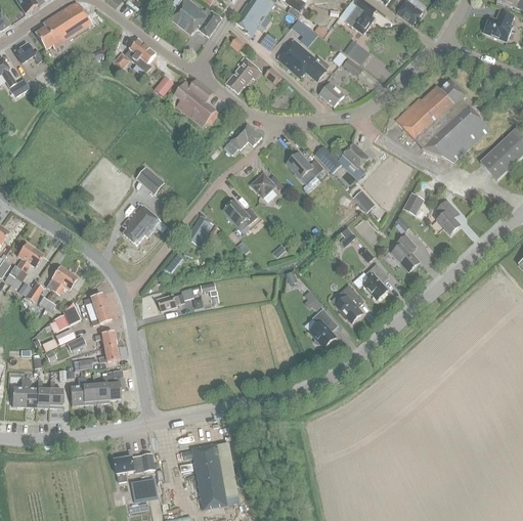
[(14,0),(25,13),(37,4),(34,0),(14,0)]
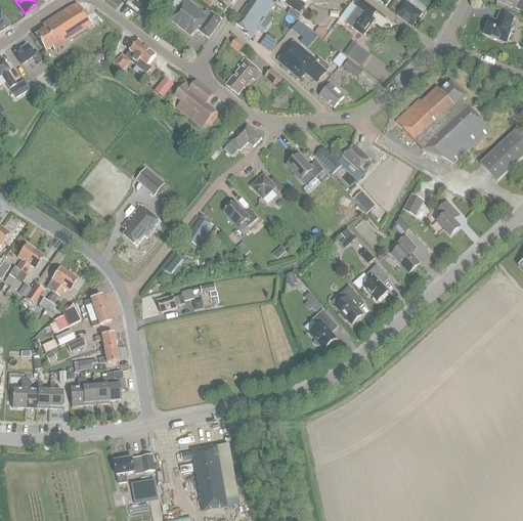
[(208,37),(221,17),(207,8),(204,11),(189,0),(182,0),(169,18),(191,35),(197,28),(208,37)]
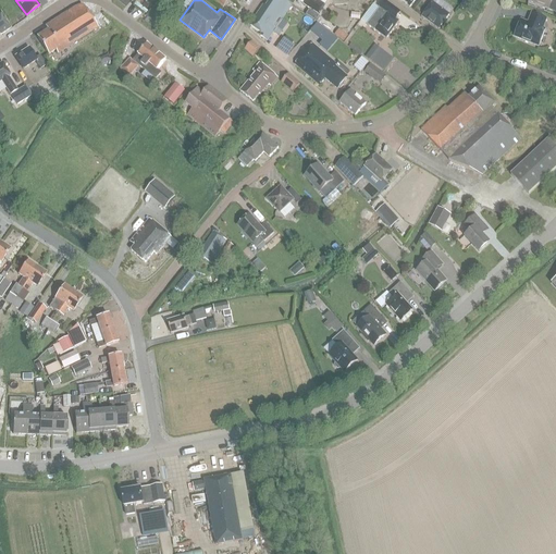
[(289,2),(286,0),(269,0),(267,4),(263,2),(250,23),(261,31),(260,34),(266,37),(289,2)]
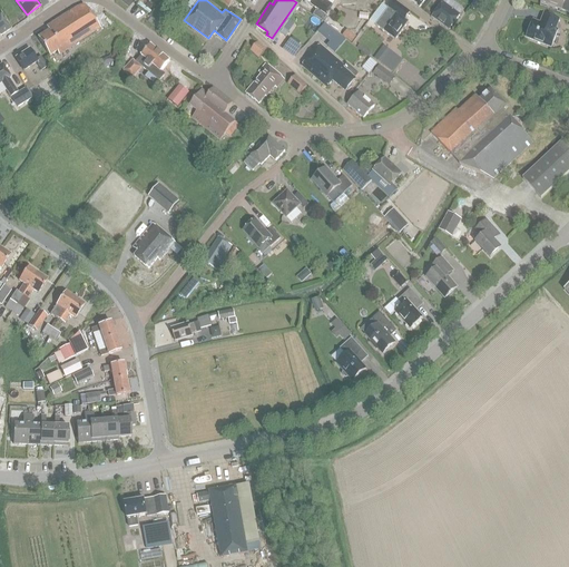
[(312,0),(311,1),(325,11),(331,2),(327,0),(312,0)]
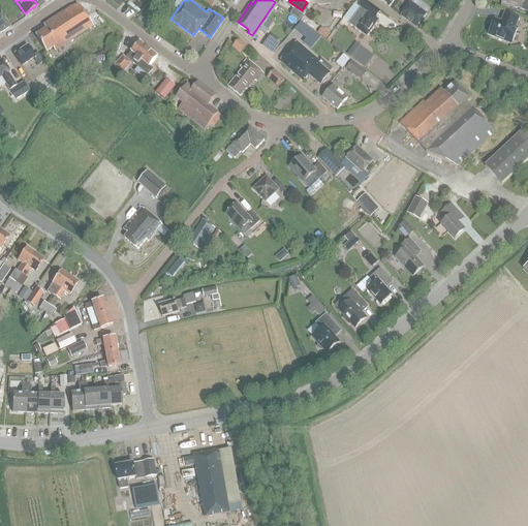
[(379,9),(368,0),(364,0),(360,5),(356,9),(348,21),(366,34),(378,19),(374,16),(379,9)]
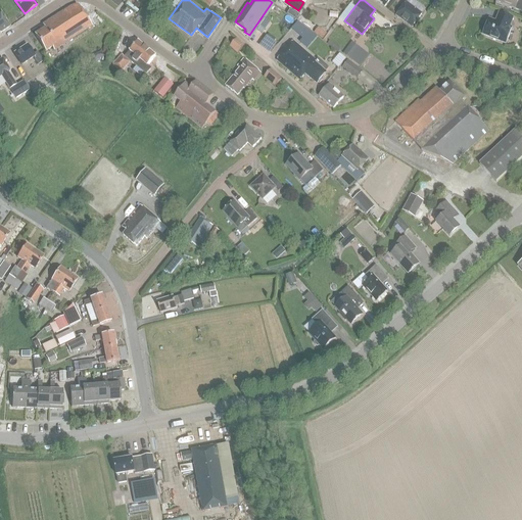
[(421,11),(406,0),(395,13),(412,25),(421,11)]
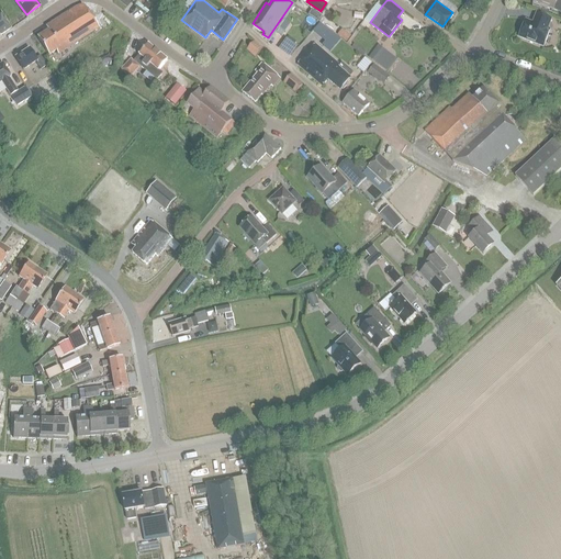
[(464,4),(478,14),(482,9),(471,0),(468,0),(464,4)]
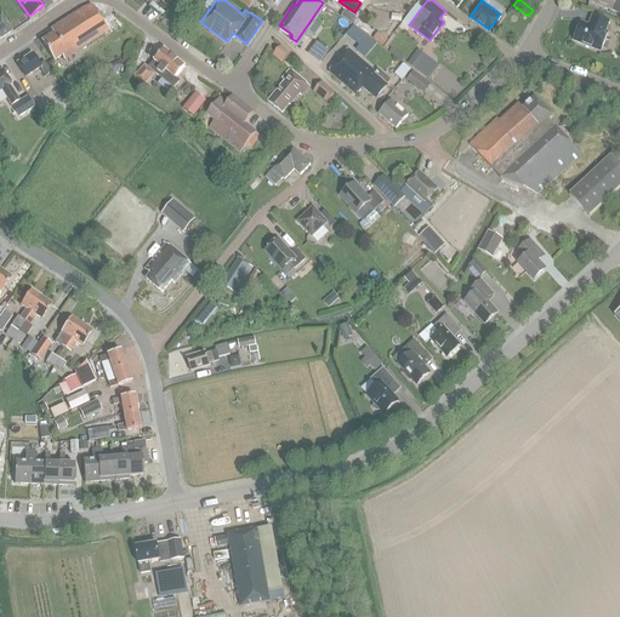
[(592,0),(619,10),(619,0),(592,0)]
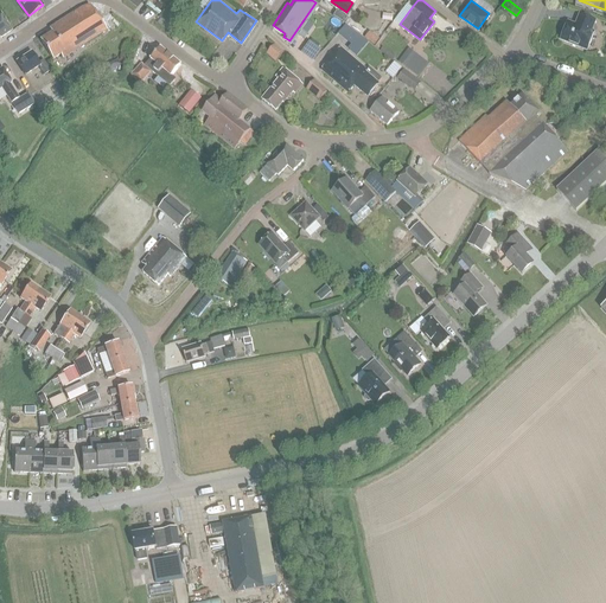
[(106,26),(89,2),(78,6),(49,26),(51,30),(39,37),(52,57),(59,51),(62,55),(106,26)]
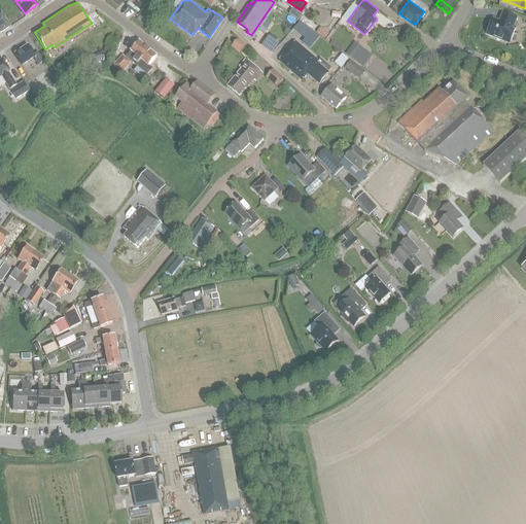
[(153,8),(147,3),(139,14),(145,20),(153,8)]
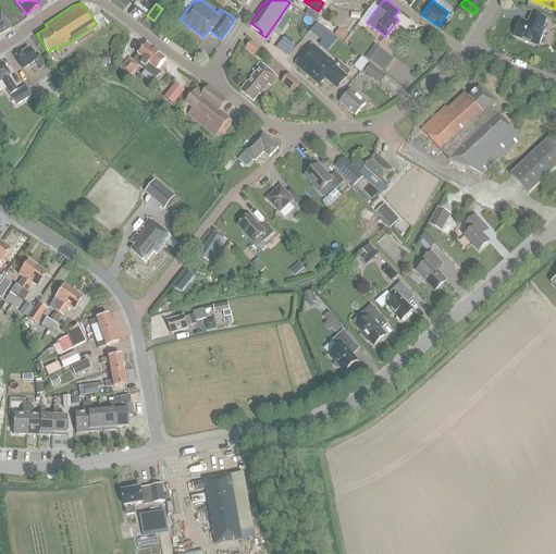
[(306,12),(317,20),(320,15),(308,8),(306,12)]
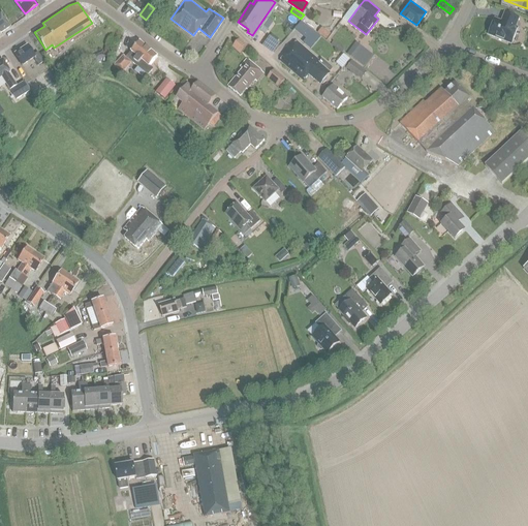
[(286,23),(291,28),(299,19),(286,8),(282,13),(289,20),(286,23)]
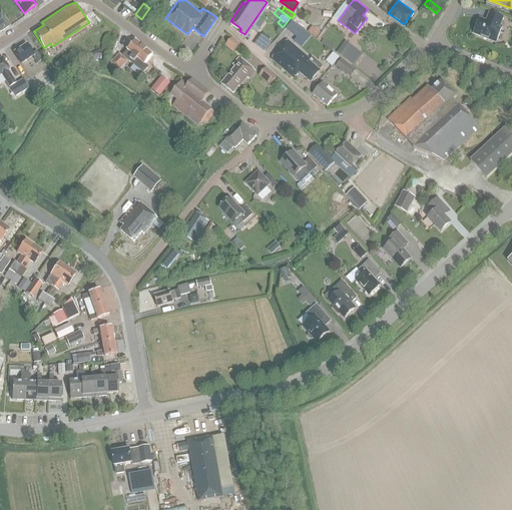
[(473,31),(495,40),(501,25),(499,24),(502,15),(489,10),(486,19),(479,16),(473,31)]
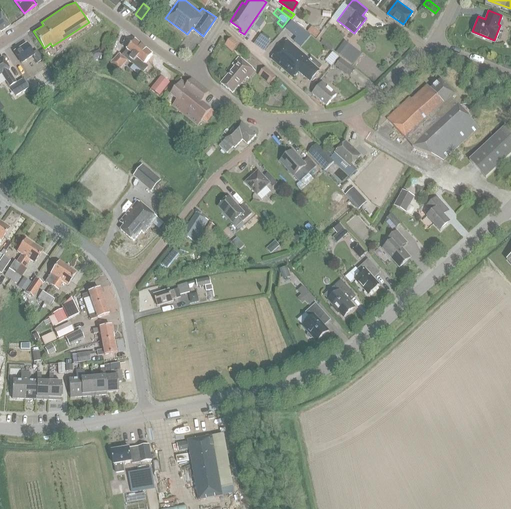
[(0,29),(9,24),(0,11),(0,29)]
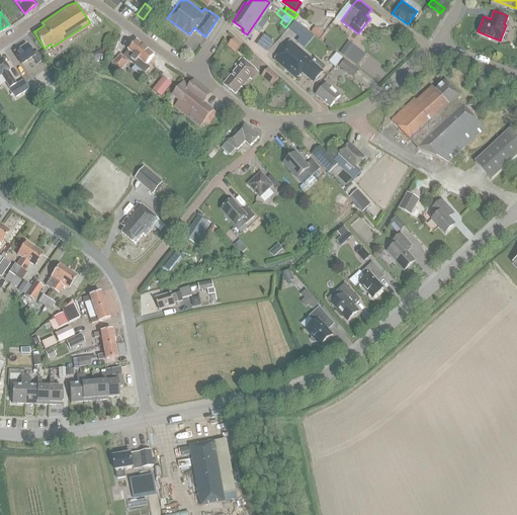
[(305,45),(315,32),(296,16),(289,25),(300,34),(297,38),(305,45)]
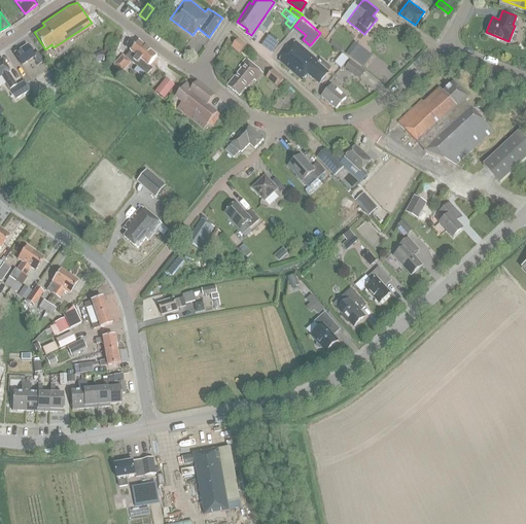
[(328,32),(324,29),(320,34),(324,37),(328,32)]
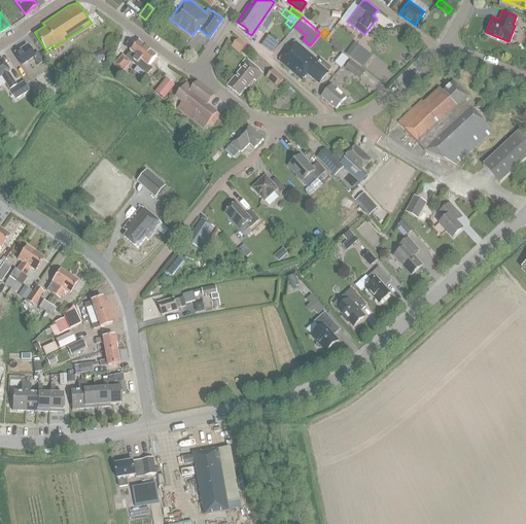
[(246,43),(238,36),(231,44),(239,51),(246,43)]
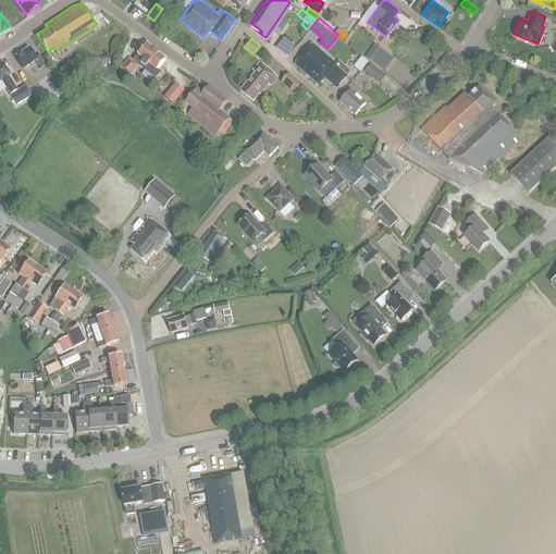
[(324,76),(336,87),(347,75),(336,65),(338,63),(311,40),(294,62),(319,83),(324,76)]
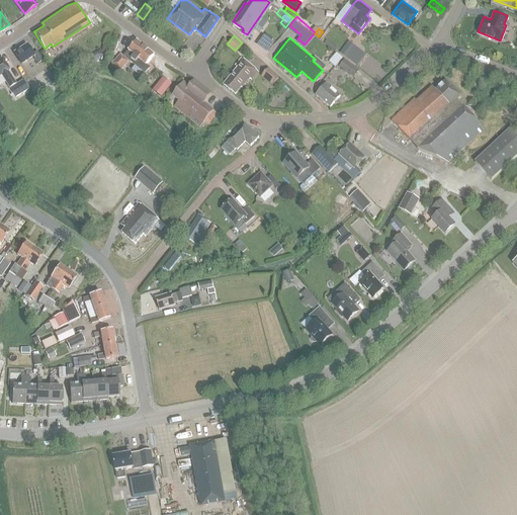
[(154,53),(137,38),(122,54),(120,52),(111,63),(119,70),(128,59),(145,72),(150,66),(146,63),(154,53)]
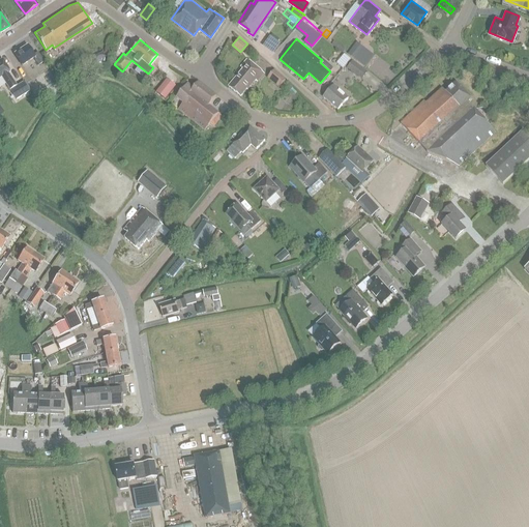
[(331,42),(343,51),(345,48),(333,39),(331,42)]
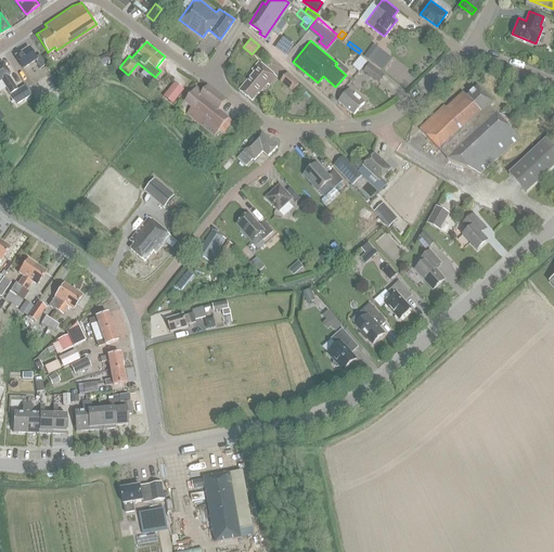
[(35,55),(28,45),(14,54),(22,66),(35,59),(39,66),(46,62),(39,52),(35,55)]
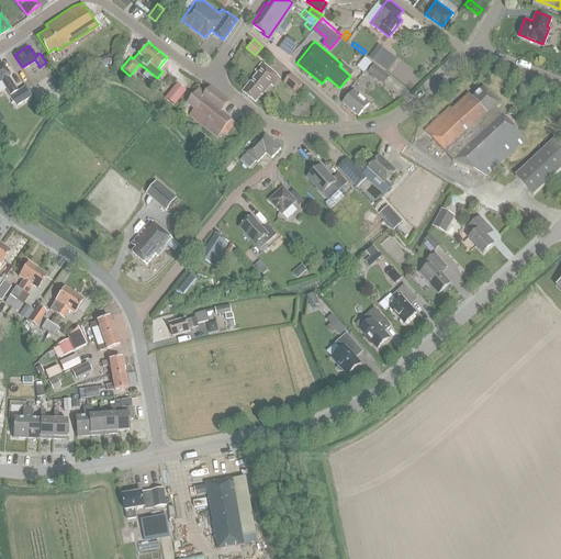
[(394,58),(382,48),(378,54),(372,49),(368,55),(385,68),(394,58)]
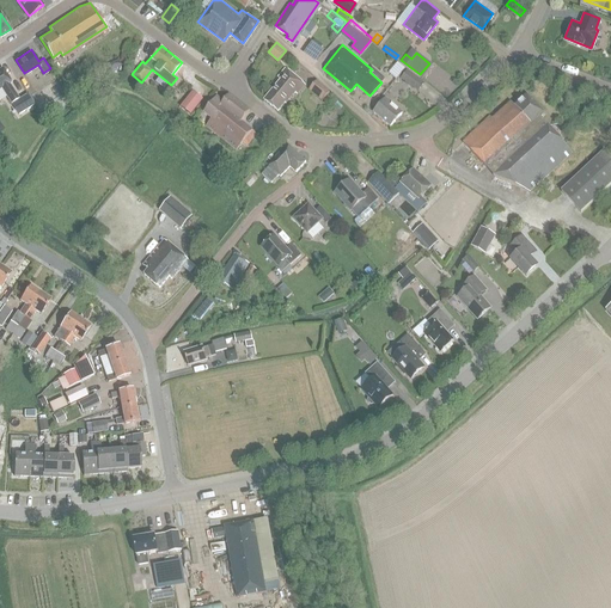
[(17,94),(8,81),(11,80),(2,66),(0,67),(0,86),(1,86),(11,102),(18,97),(17,94)]
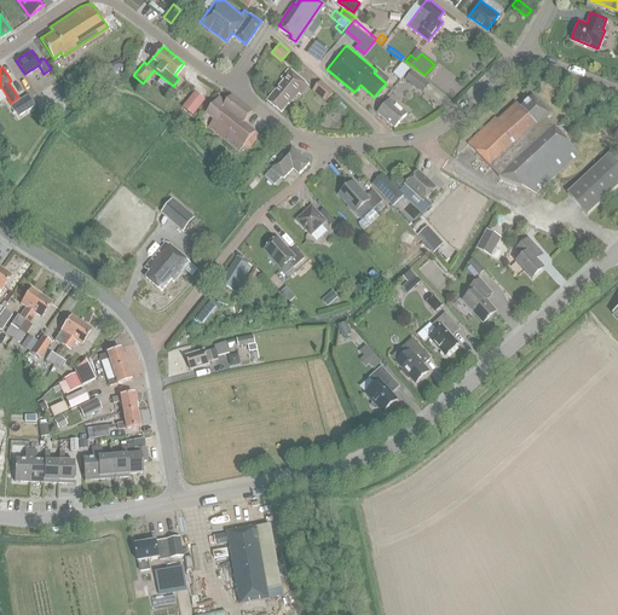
[(307,83),(288,67),(281,76),(283,79),(266,98),(281,110),(288,102),(288,103),(298,91),(300,93),(307,83)]
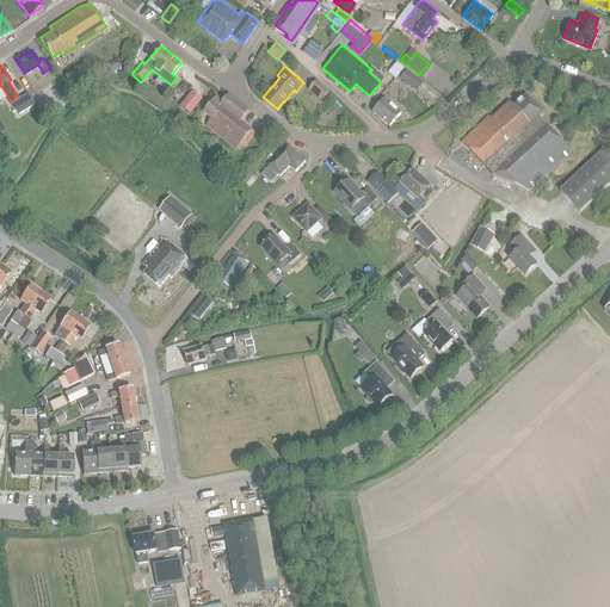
[(423,81),(406,68),(400,76),(417,90),(423,81)]
